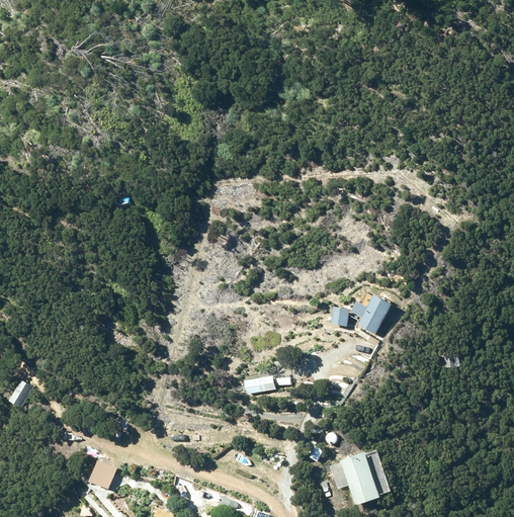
[(350,315),(359,321),(357,323),(373,334),(396,304),(378,291),(373,297),(365,291),(350,314),(351,309),(336,305),(331,322),(347,326),(350,315)]
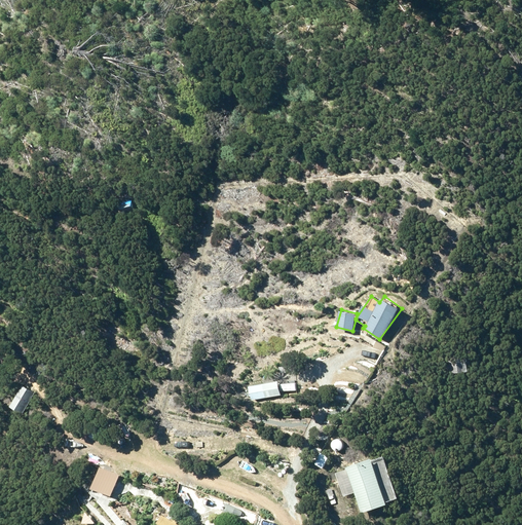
[(469,358),(448,360),(449,373),(471,371),(469,358)]
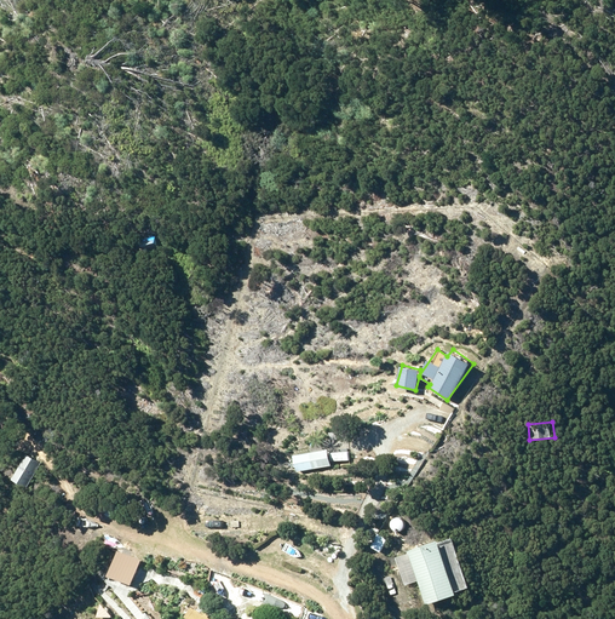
[(344,452),(326,453),(327,463),(345,460),(344,452)]
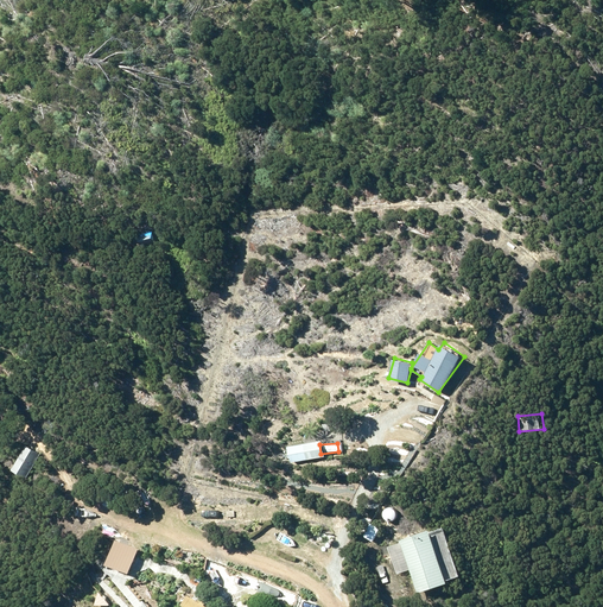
[(24,446),(11,469),(24,478),(38,453),(24,446)]
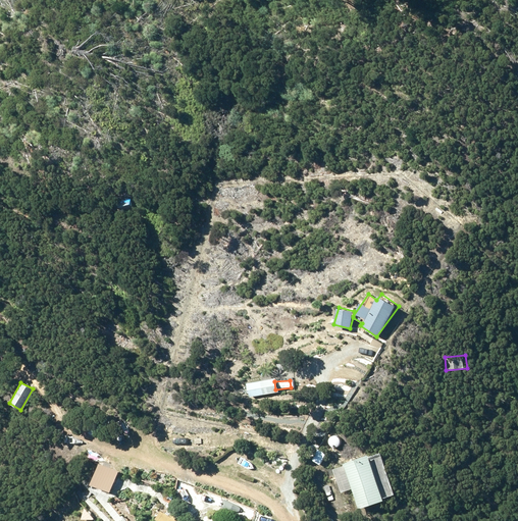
[(261,382),(247,383),(248,397),(262,395),(261,382)]
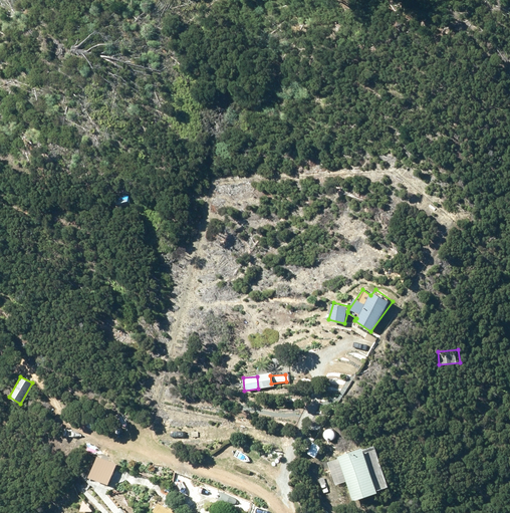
[(313,442),(305,453),(312,458),(320,447),(313,442)]
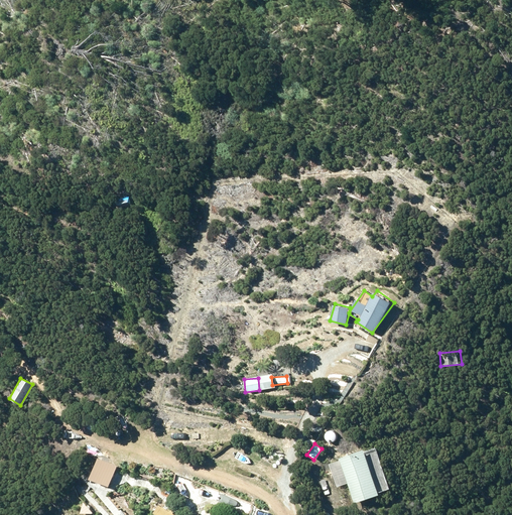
[(367,447),(340,457),(341,460),(328,464),(335,487),(347,483),(354,503),(382,494),(367,447)]
